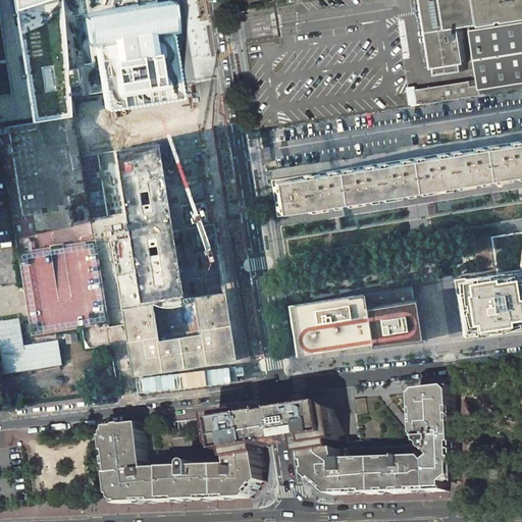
[(112,91),(114,105),(185,94),(173,31),(181,30),(177,0),(23,0),(25,9),(20,11),(38,120),(75,115),(73,87),(83,86),(85,95),(91,94),(112,91)]
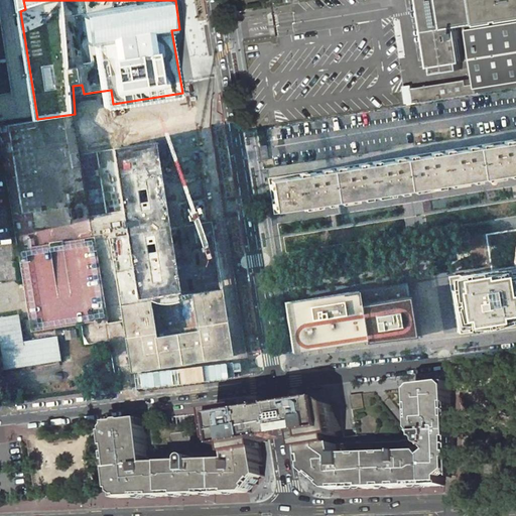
[(515,21),(515,0),(423,0),(435,68),(438,73),(473,69),(468,28),(515,21)]
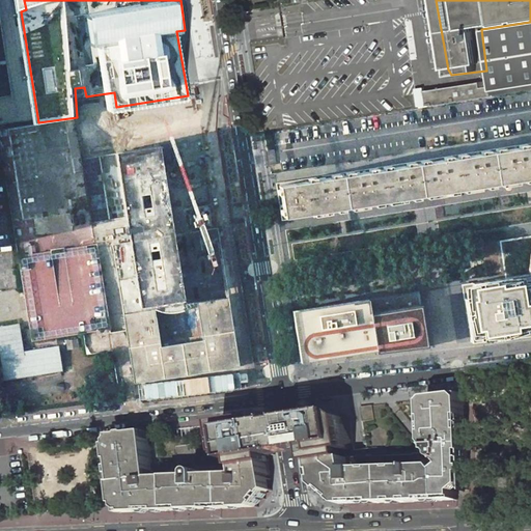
[(530,22),(481,29),(486,71),(487,80),(450,86),(424,90),(427,107),(530,90),(530,22)]
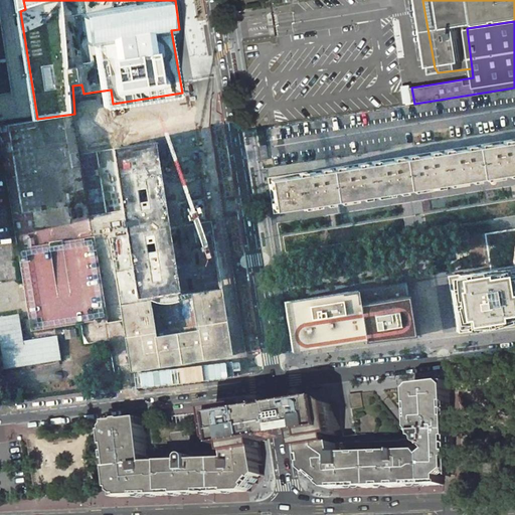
[(96,119),(97,107),(88,107),(88,126),(106,126),(106,120),(96,119)]
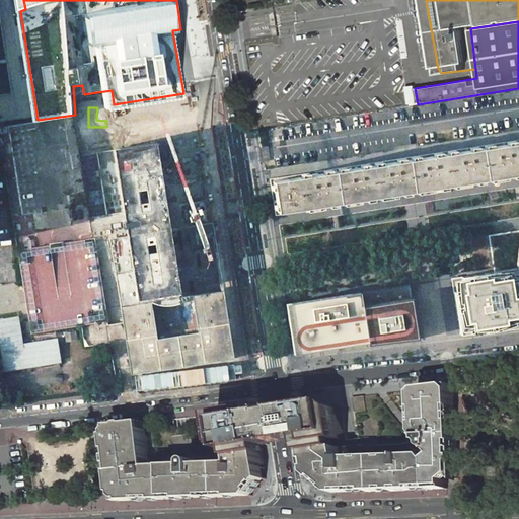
[(518,142),(273,181),(278,213),(518,173),(518,142)]
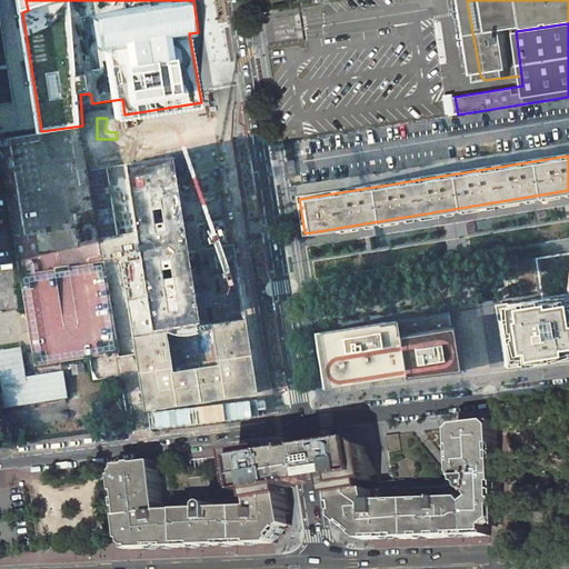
[(239,286),(232,243),(186,249),(172,157),(125,165),(139,260),(121,262),(138,371),(145,409),(155,408),(256,391),(239,286)]
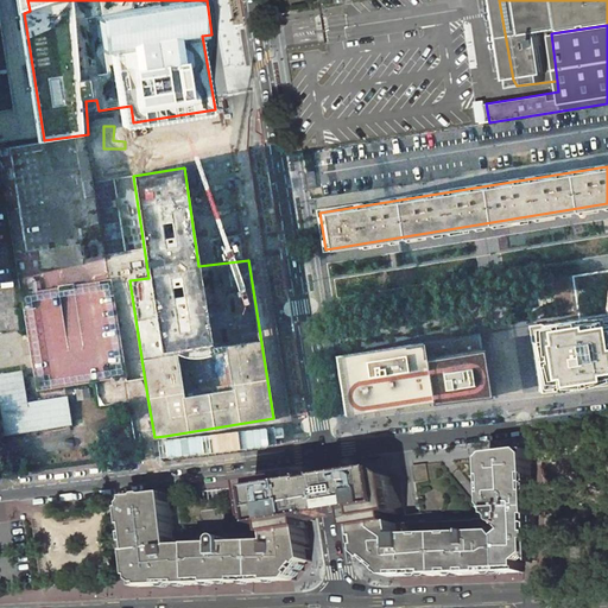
[(80,170),(58,172),(61,203),(82,201),(80,170)]
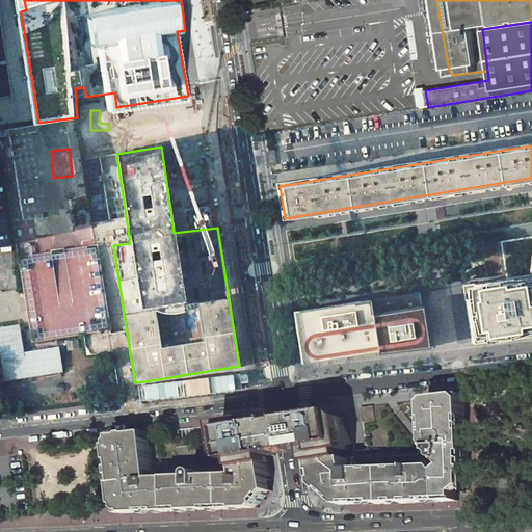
[(29,237),(47,236),(46,222),(28,223),(29,237)]
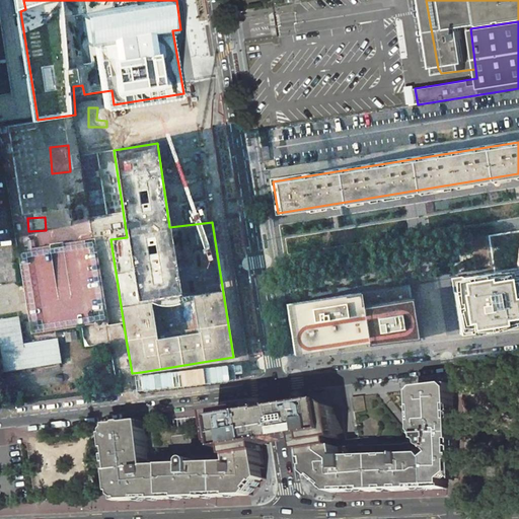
[(494,270),(451,277),(460,334),(518,326),(518,230),(488,235),(494,270)]
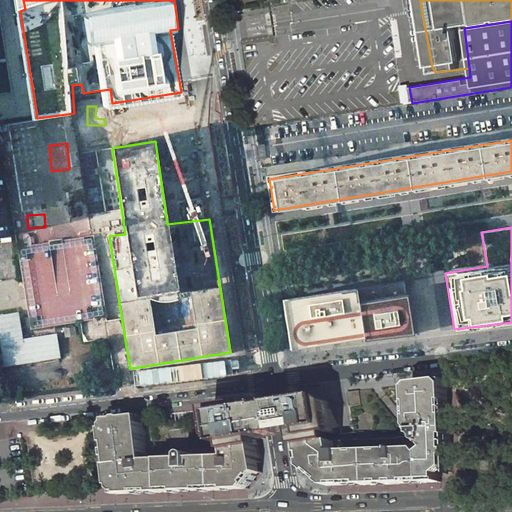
[(92,235),(17,247),(22,277),(30,330),(80,322),(105,318),(107,317),(94,235),(92,235)]
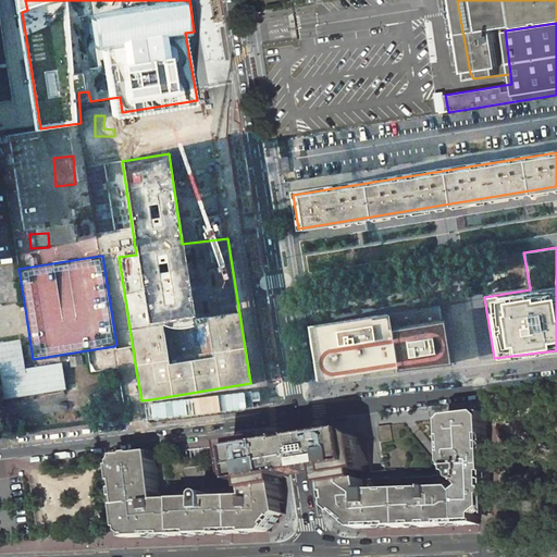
[(314,380),(449,363),(441,307),(307,326),(314,380)]
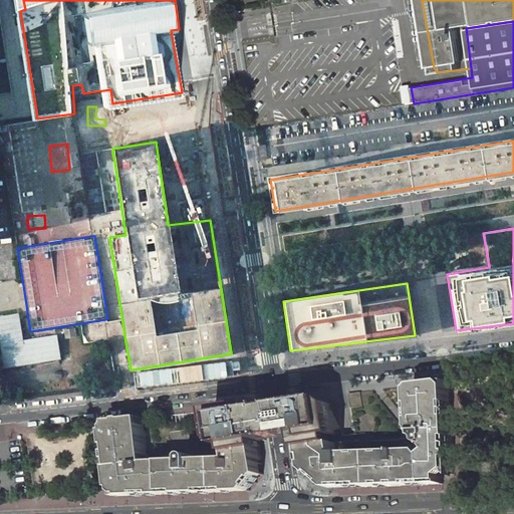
[(18,314),(0,316),(0,342),(4,367),(60,358),(56,336),(22,342),(18,314)]
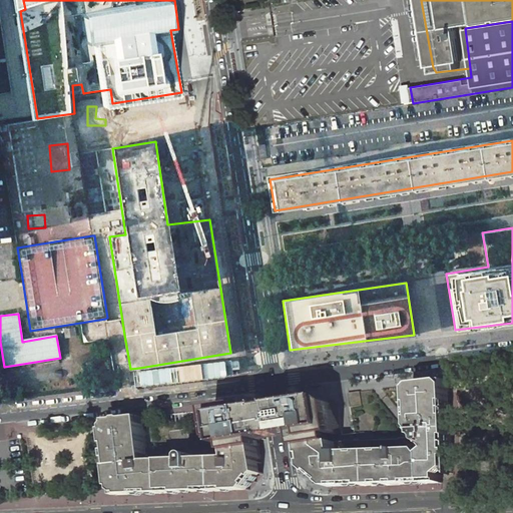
[(455,475),(451,380),(413,384),(415,428),(420,433),(421,436),(422,436),(424,438),(425,440),(425,441),(426,442),(428,443),(433,448),(451,469),(455,475)]
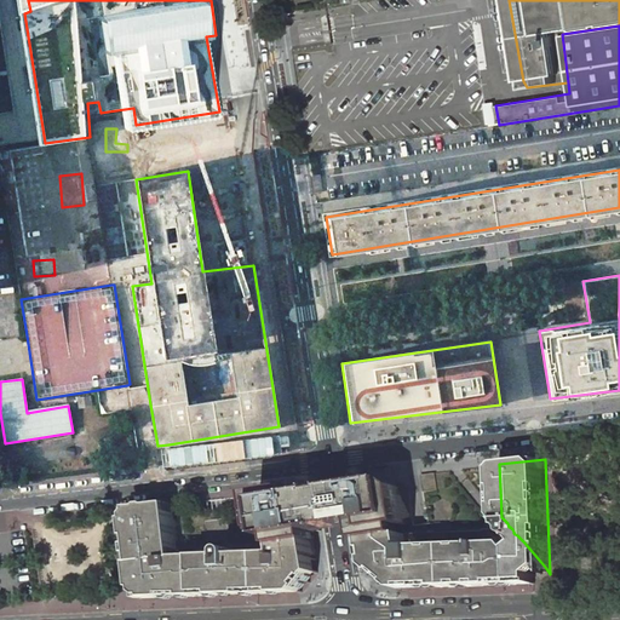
[(399,481),(357,487),(365,524),(366,540),(369,540),(407,534),(406,526),(414,524),(408,487),(399,481)]
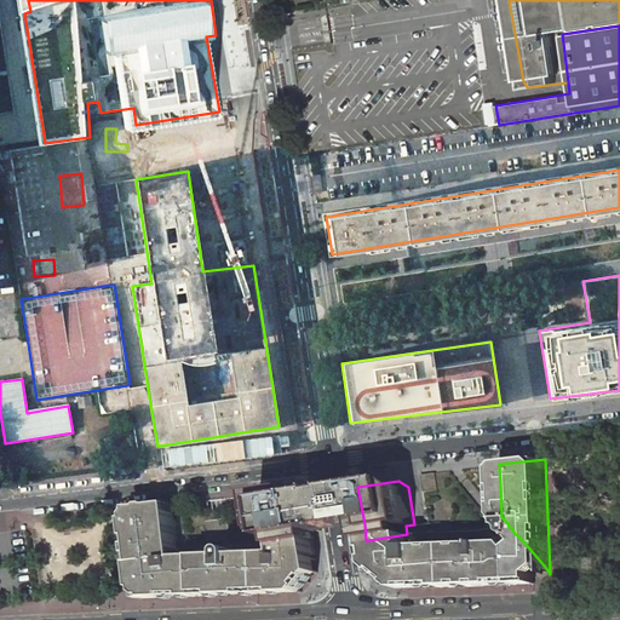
[(314,494),(305,495),(313,530),(316,530),(320,530),(342,527),(359,526),(365,524),(357,487),(354,488),(336,491),(314,494)]
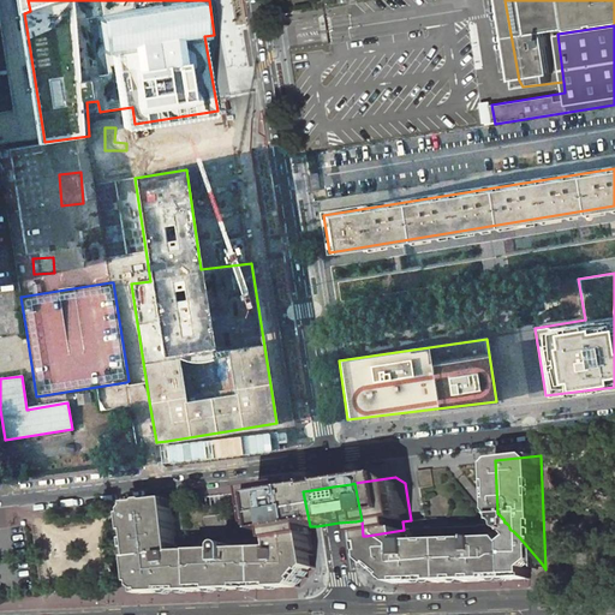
[(310,526),(303,491),(293,485),(258,490),(264,527),(272,526),(273,535),(278,533),(310,526)]
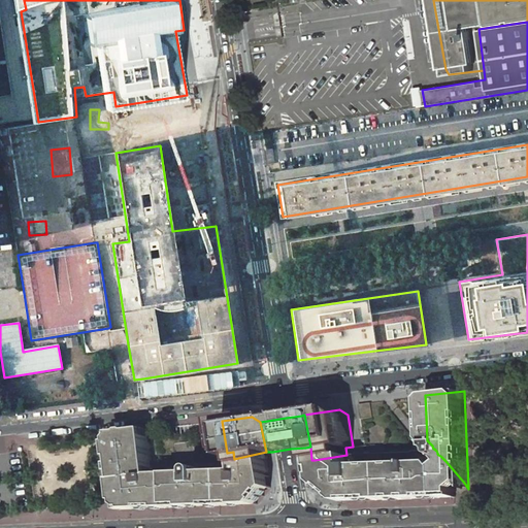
[(126,431),(111,432),(117,479),(155,474),(155,473),(150,428),(133,430),(132,429),(127,429),(126,431)]
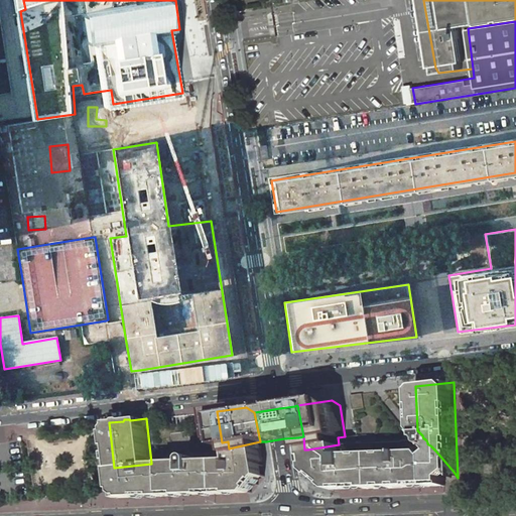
[(446,485),(446,477),(429,457),(425,452),(420,452),(420,445),(415,439),(405,439),(405,440),(344,443),(341,443),(339,444),(307,449),(311,470),(335,490),(400,487),(446,485)]
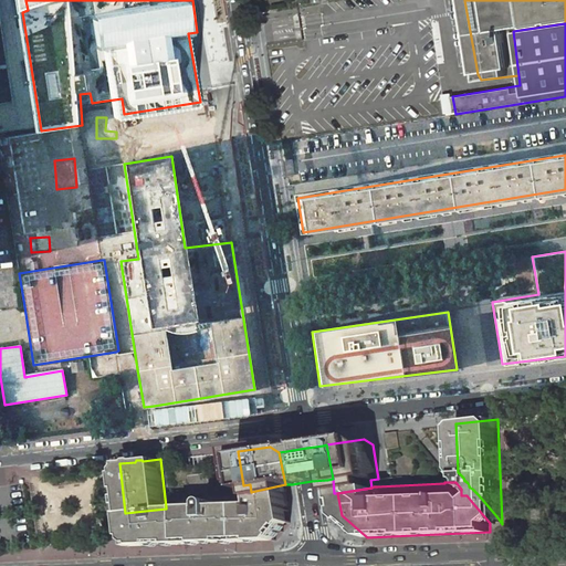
[(257,499),(242,500),(242,505),(243,542),(276,541),(292,522),(287,493),(291,493),(289,484),(285,484),(255,491),(257,499)]
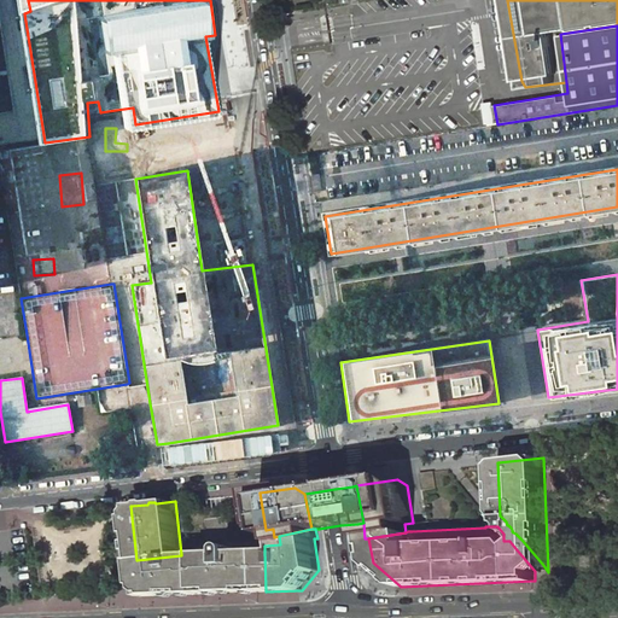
[(543,565),(522,540),(517,543),(514,547),(535,571),(538,569),(543,565)]
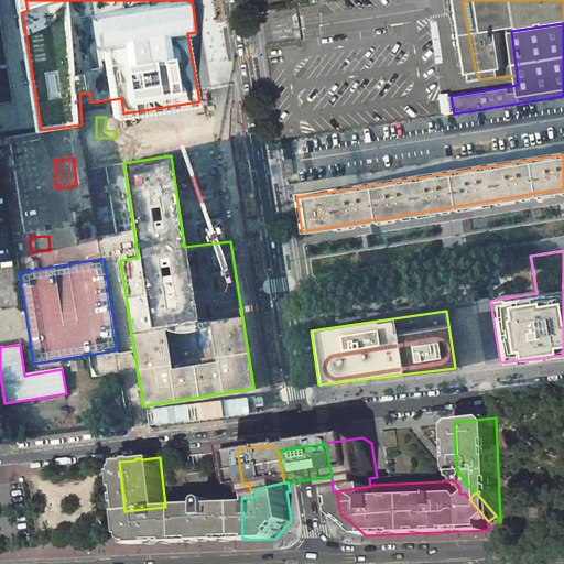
[(213,499),(183,500),(183,506),(185,542),(242,540),(241,503),(241,498),(213,499)]
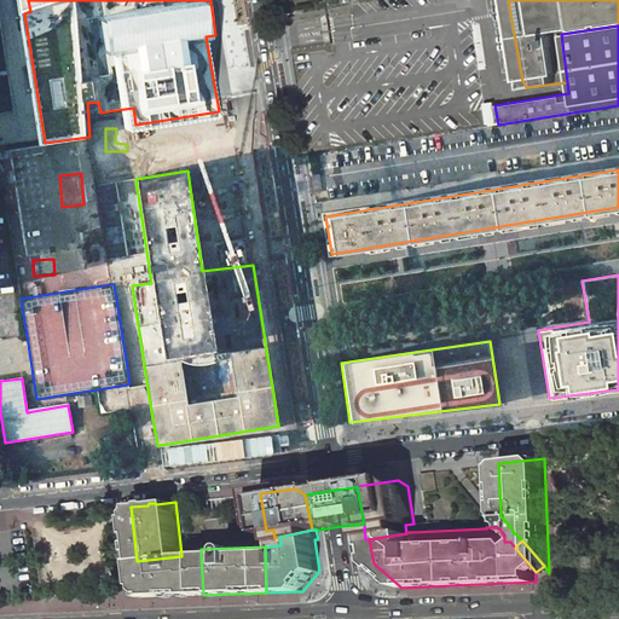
[(191,554),(181,555),(181,556),(137,561),(142,597),(203,595),(201,555),(201,549),(191,549),(191,554)]
